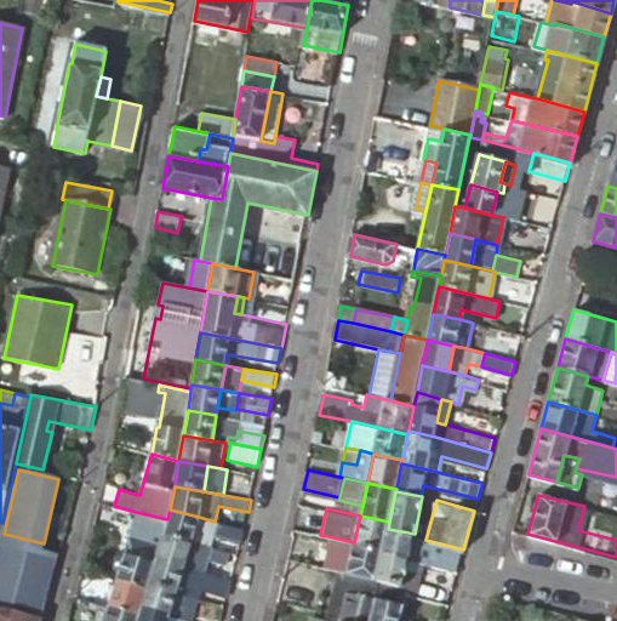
[(165,524),(163,534),(192,542),(199,517),(170,510),(167,519),(165,524)]
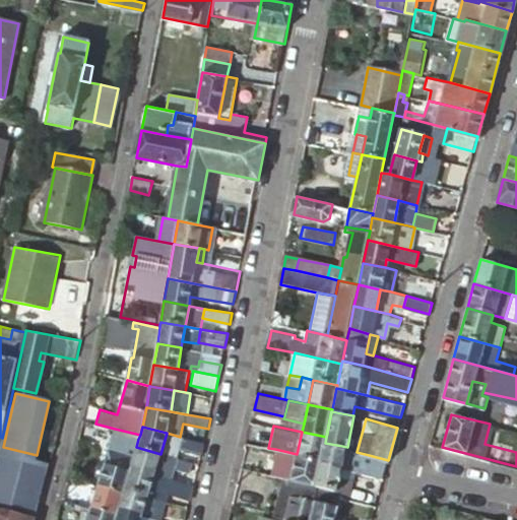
[(123,492),(124,488),(130,466),(136,447),(138,439),(140,435),(115,429),(98,484),(123,492)]
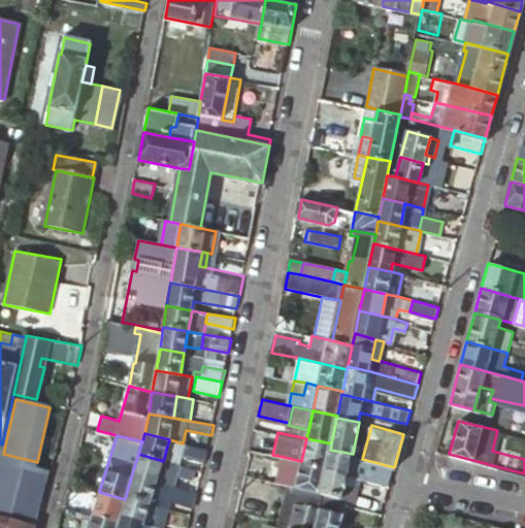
[(306,438),(301,461),(326,465),(330,450),(331,443),(306,438)]
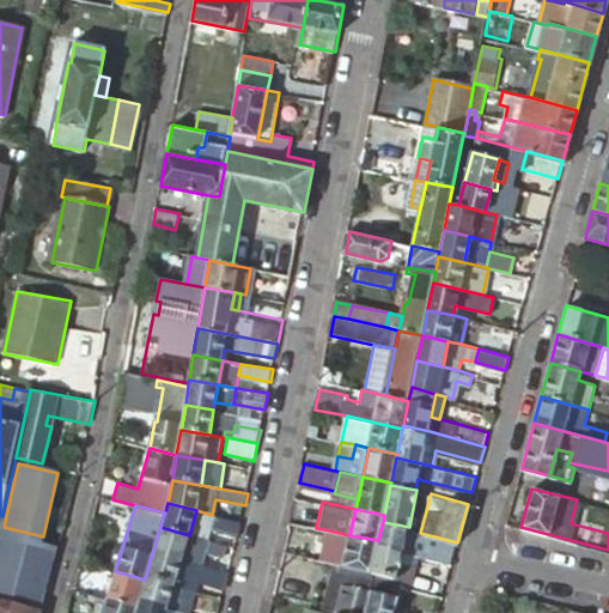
[(196,510),(189,535),(209,540),(212,529),(238,536),(242,522),(212,515),(196,510)]
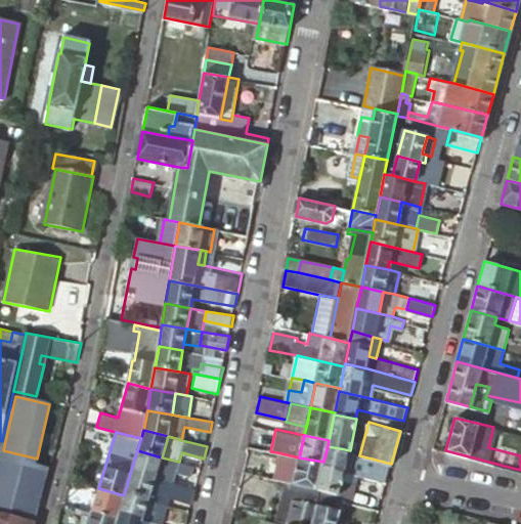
[(323,462),(322,467),(345,472),(357,475),(366,478),(370,466),(372,459),(359,455),(349,452),(350,450),(328,446),(323,462)]
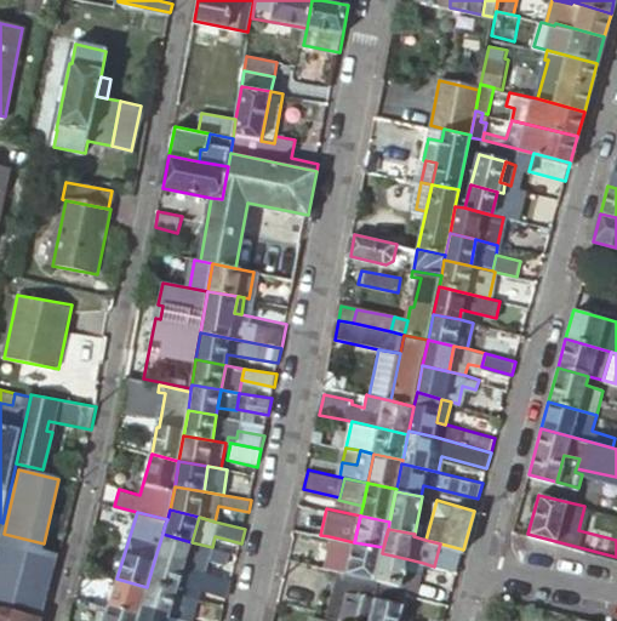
[(0,620),(38,620),(40,613),(49,600),(62,548),(44,543),(4,534),(0,533),(0,620)]
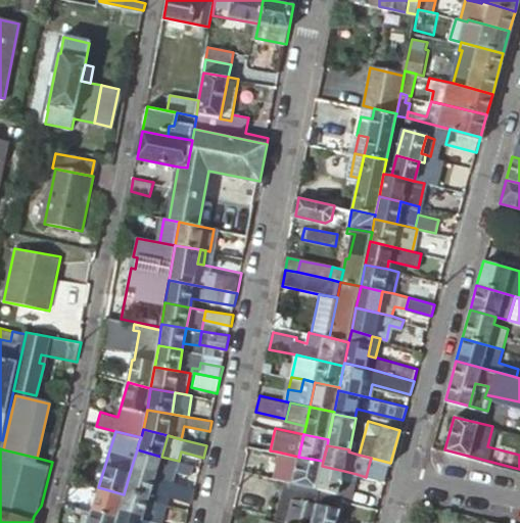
[(137,449),(131,469),(155,476),(161,457),(137,449)]
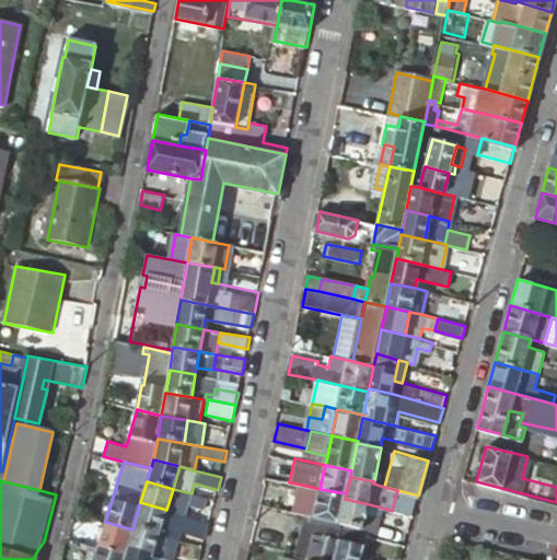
[(297,483),(291,511),(303,514),(340,523),(345,499),(346,493),(320,489),(297,483)]
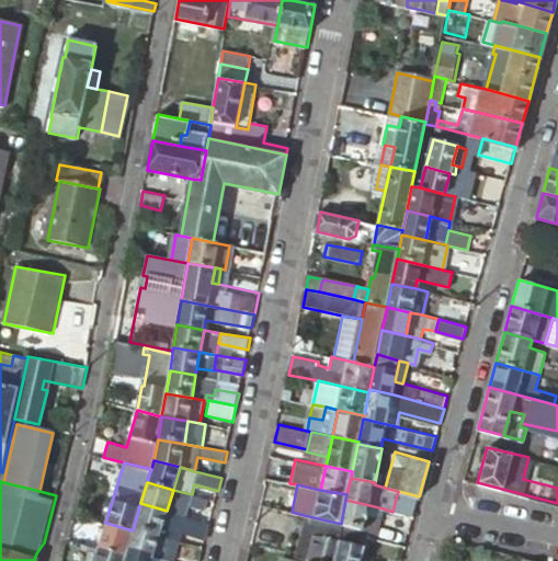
[(173,490),(167,511),(190,518),(193,506),(205,510),(208,499),(192,494),(173,490)]
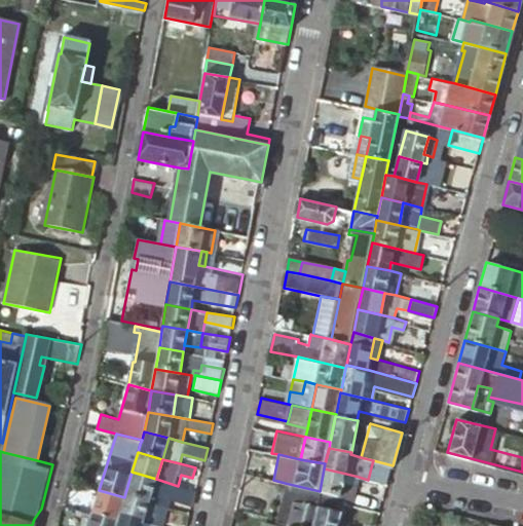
[(192,478),(199,480),(202,470),(195,467),(192,478)]
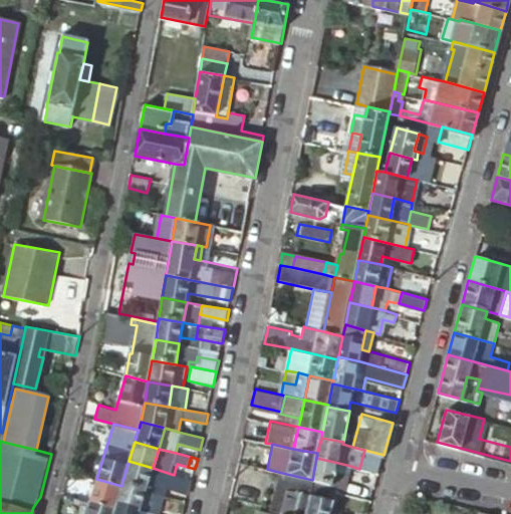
[(359,469),(378,473),(381,463),(362,457),(359,469)]
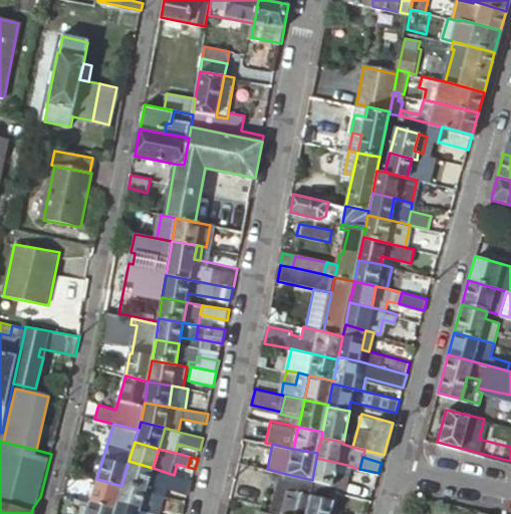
[(316,458),(312,480),(315,481),(336,486),(345,488),(348,475),(336,472),(338,463),(316,458)]
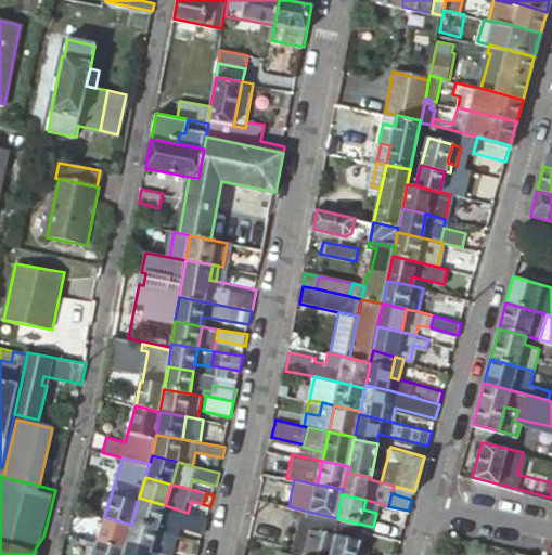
[(139,498),(132,520),(158,528),(161,518),(165,505),(139,498)]
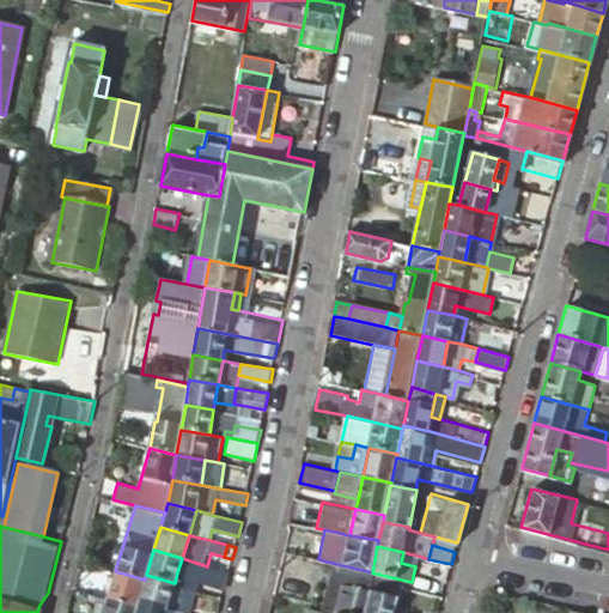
[(418,556),(403,552),(401,563),(415,566),(418,556)]
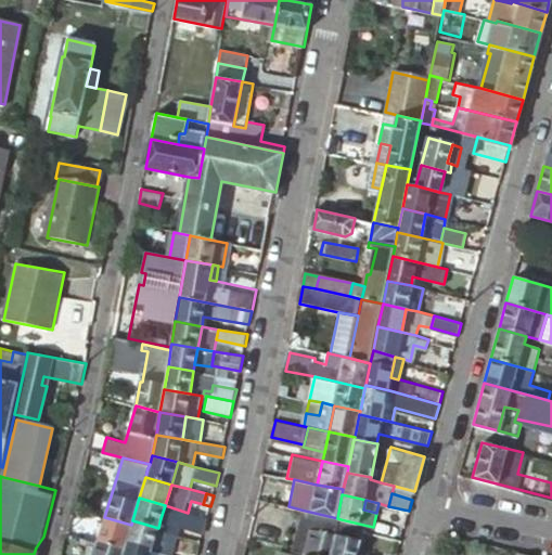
[(188,513),(165,505),(161,518),(180,525),(204,532),(207,518),(188,513)]
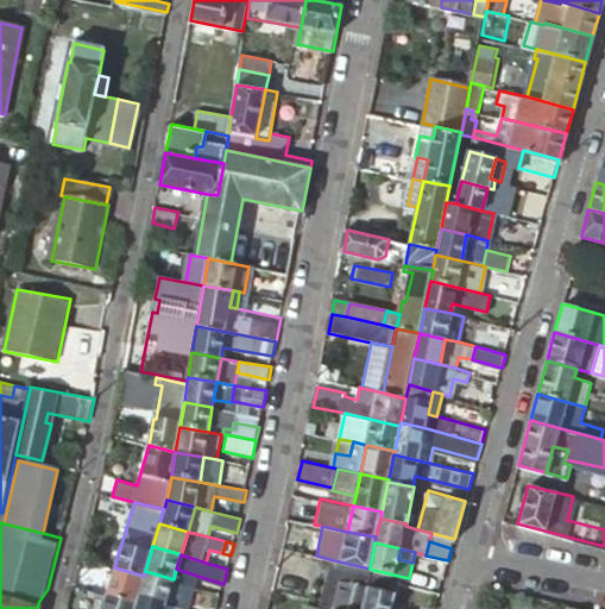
[(329,559),(326,576),(342,581),(369,586),(371,576),(373,570),(370,569),(329,559)]
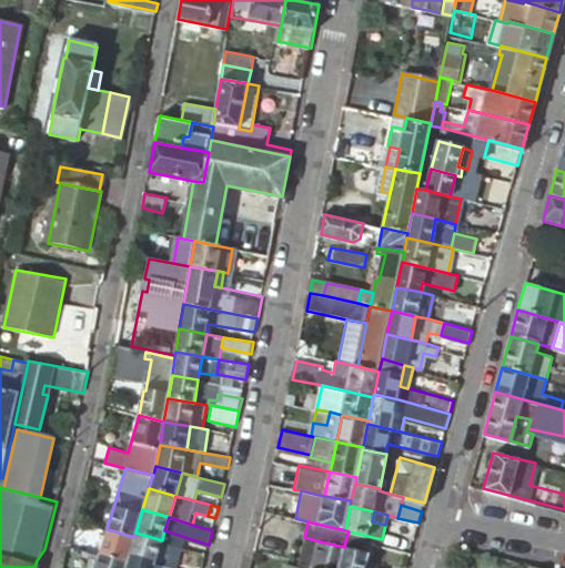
[(99,554),(127,563),(129,554),(134,537),(107,529),(99,554)]
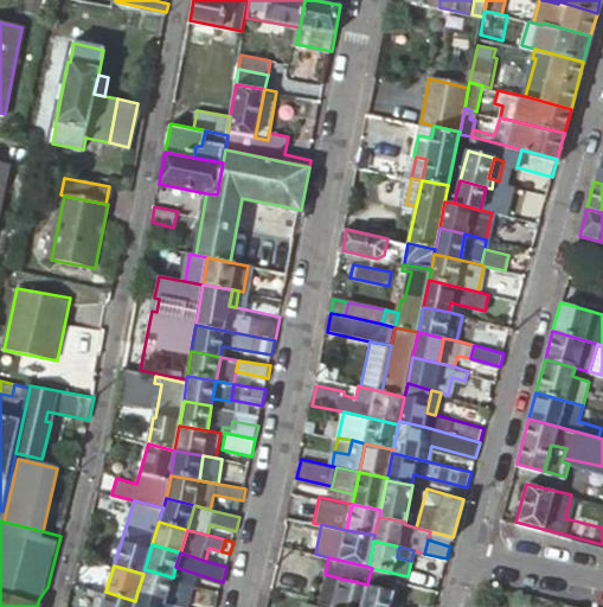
[(175,567),(173,577),(194,583),(197,574),(175,567)]
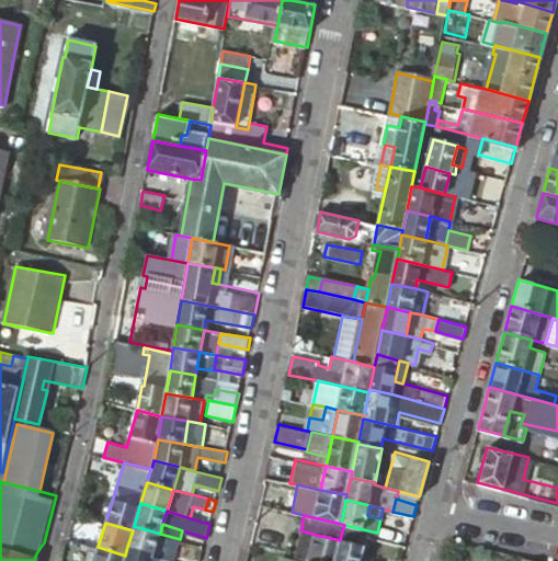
[(344,525),(342,530),(366,536),(367,530),(344,525)]
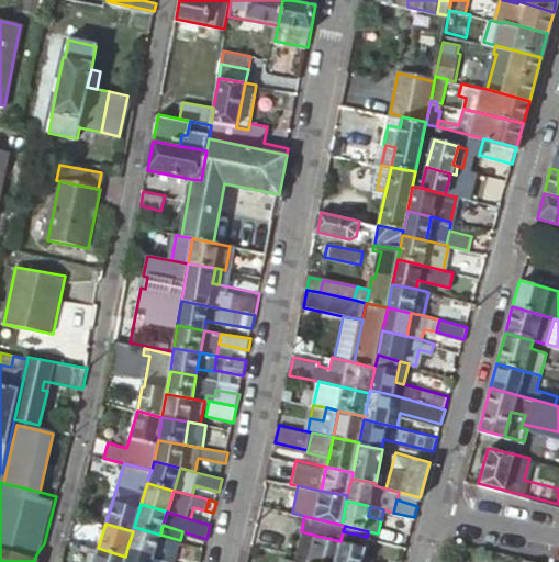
[(160,535),(134,527),(133,531),(127,548),(154,555),(160,535)]
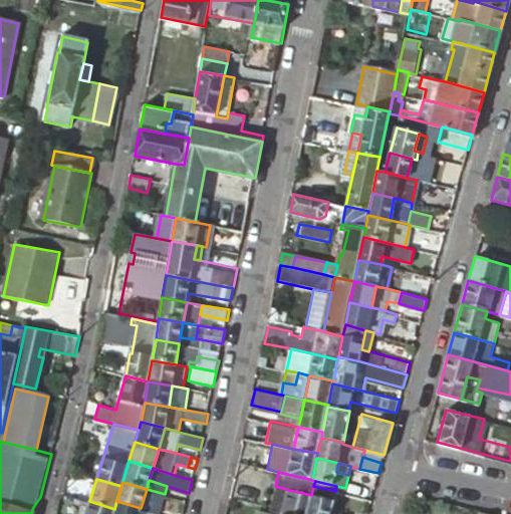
[(282,513),(289,490),(275,486),(268,512),(276,513),(282,513)]
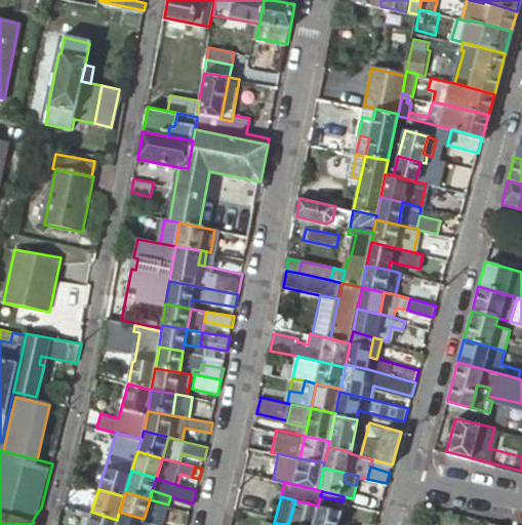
[(320,496),(318,506),(339,511),(343,501),(320,496)]
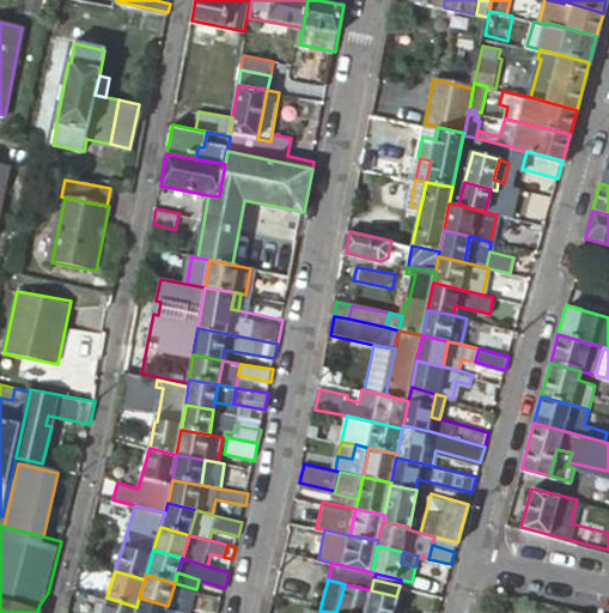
[(196,589),(175,583),(168,606),(189,612),(192,604),(196,589)]
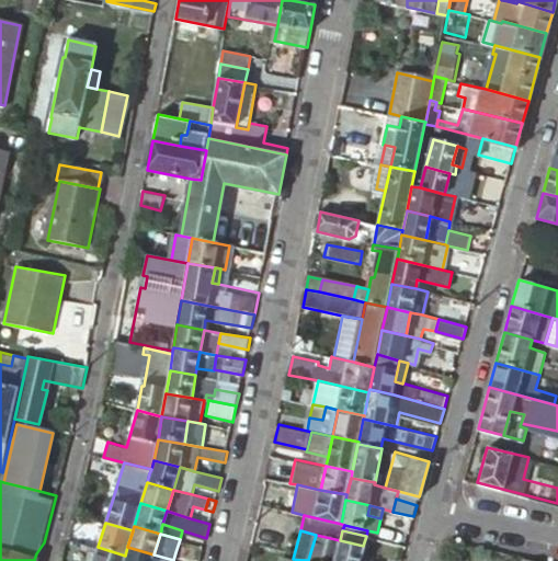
[(316,535),(308,560),(333,560),(340,540),(316,535)]
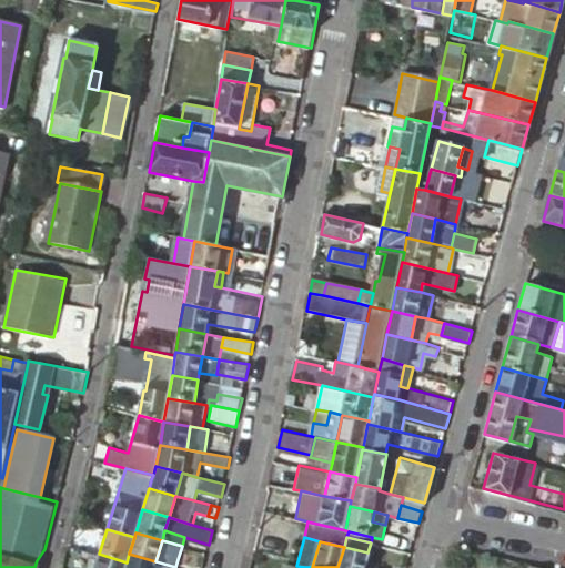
[(207,554),(182,546),(178,559),(203,567),(207,554)]
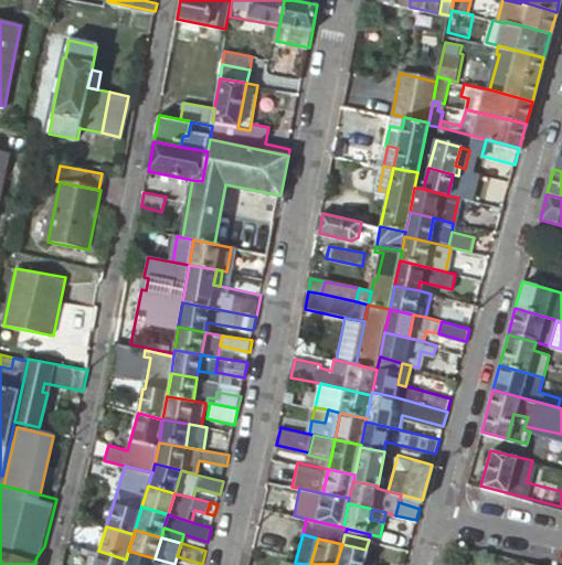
[(366,550),(342,544),(336,564),(374,564),(363,562),(367,551),(366,550)]
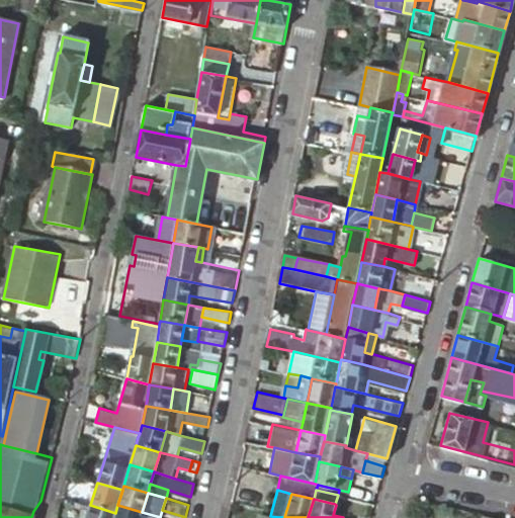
[(113,517),(115,513),(90,505),(76,501),(75,506),(82,509),(79,517),(113,517)]
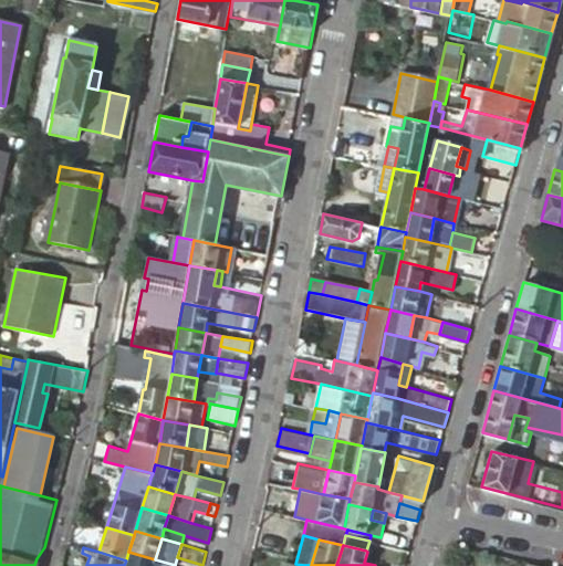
[(124,565),(152,565),(155,559),(128,552),(126,561),(124,565)]
